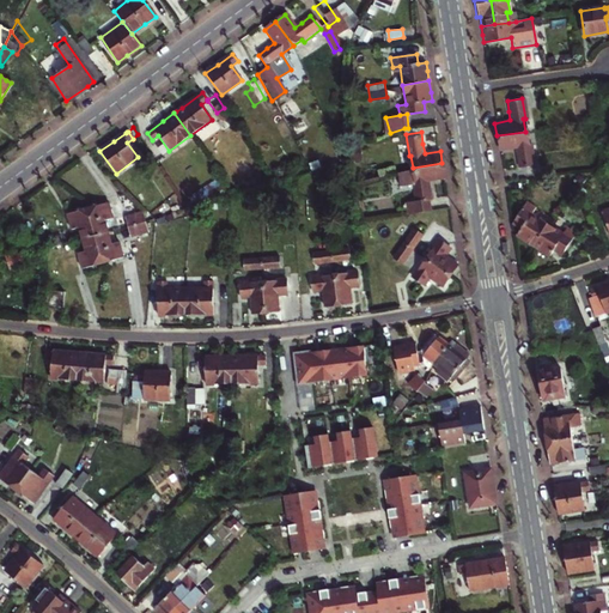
[(497,135),(499,150),(515,147),(516,158),(517,165),(533,164),(529,144),(527,145),(525,132),(497,135)]
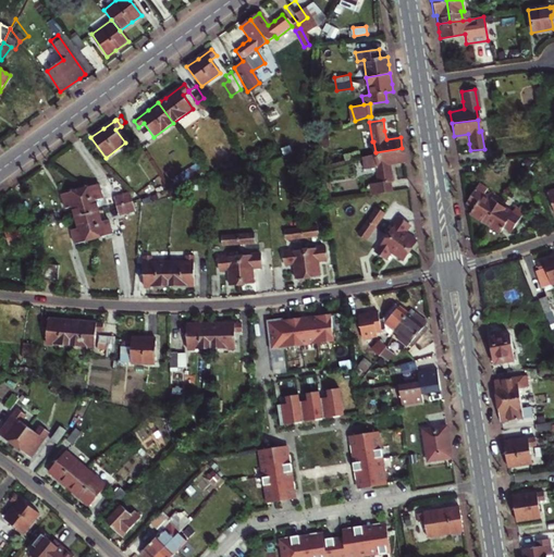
[(133,156),(142,150),(136,140),(127,146),(133,156)]
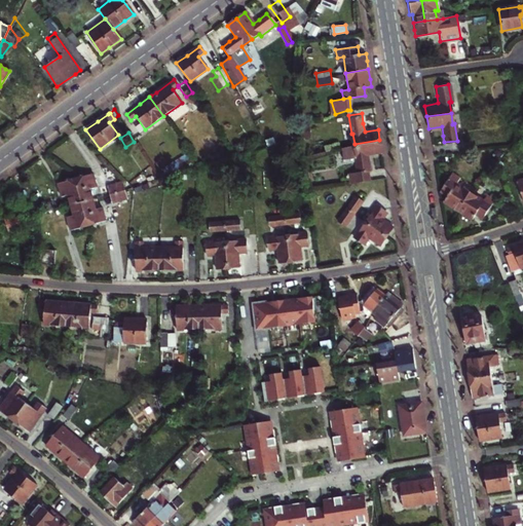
[(348,183),(370,179),(369,171),(370,171),(369,162),(368,154),(381,152),(379,140),(355,144),(341,148),(342,158),(355,156),(357,173),(347,174),(348,183)]
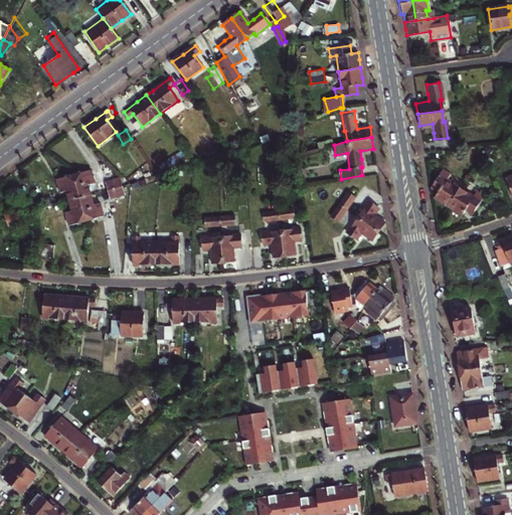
[(318,149),(325,147),(323,141),(316,143),(318,149)]
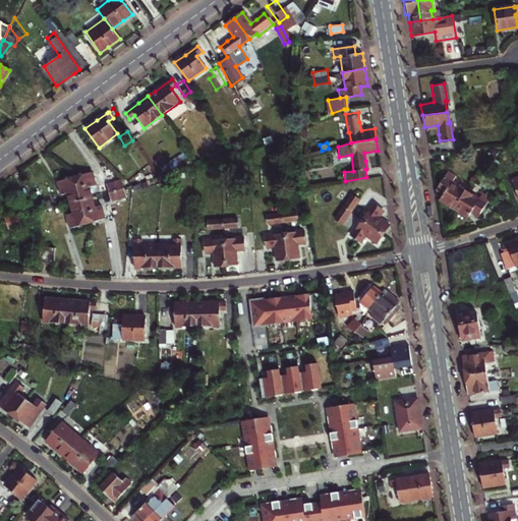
[(452,208),(464,189),(451,180),(454,175),(447,171),(439,183),(435,189),(442,193),(438,199),(452,208)]
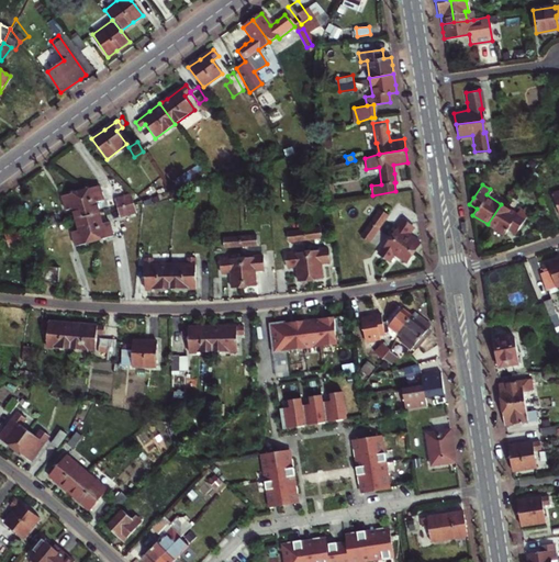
[(99,214),(96,203),(102,202),(100,193),(99,188),(80,192),(87,217),(99,214)]
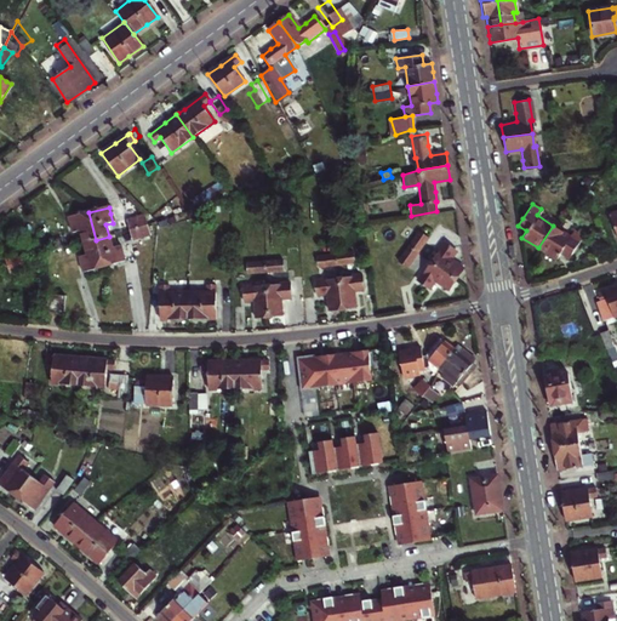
[(70,224),(73,233),(80,232),(84,244),(96,240),(89,212),(69,218),(70,224)]
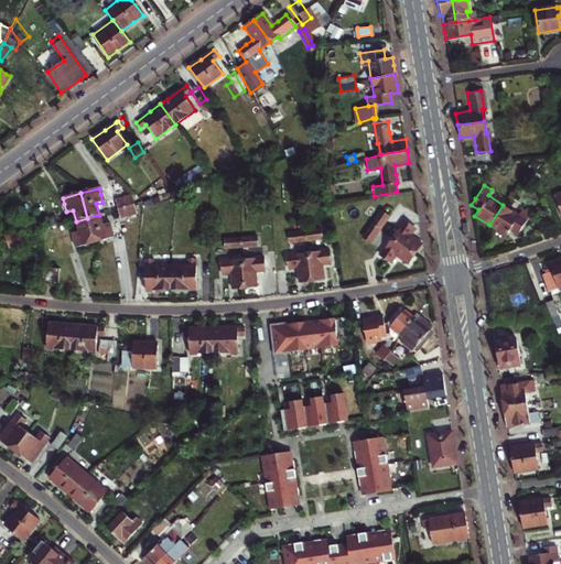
[(133,205),(131,197),(116,201),(118,210),(133,205)]
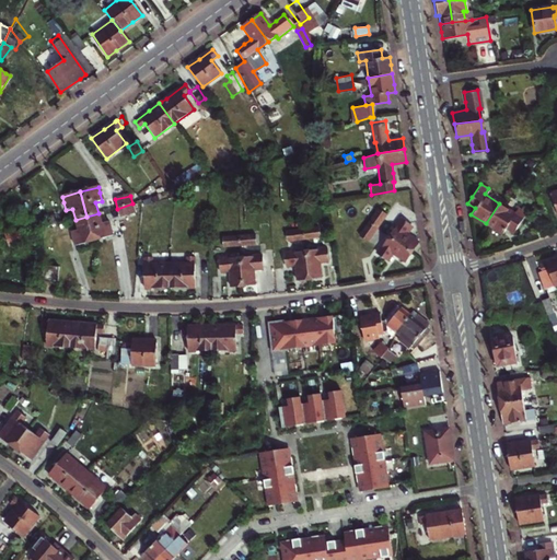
[(119,217),(135,212),(132,203),(117,209),(119,217)]
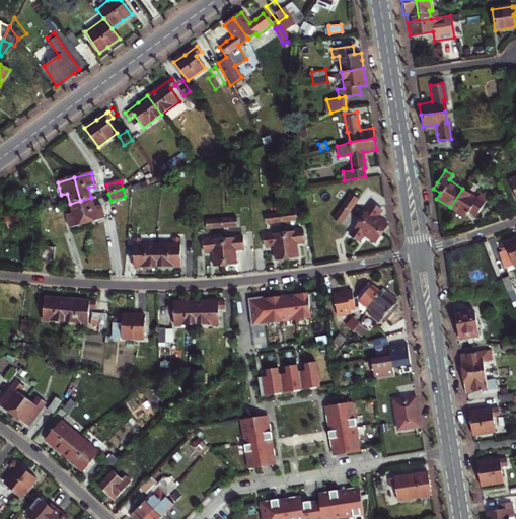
[(350,196),(357,200),(360,202),(365,196),(355,189),(350,196)]
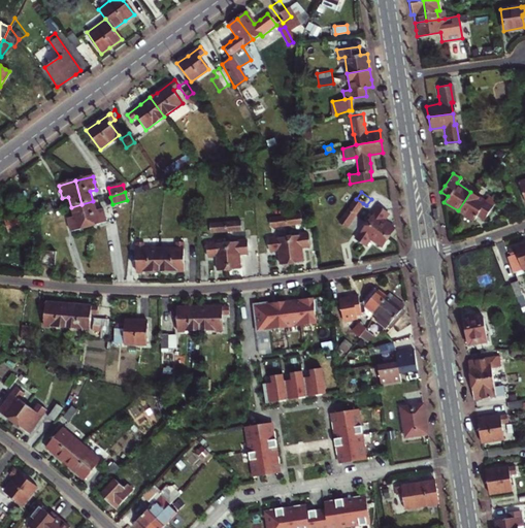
[(487,195),(484,200),(470,192),(458,210),(471,220),(474,215),(482,219),(486,213),(494,200),(487,195)]
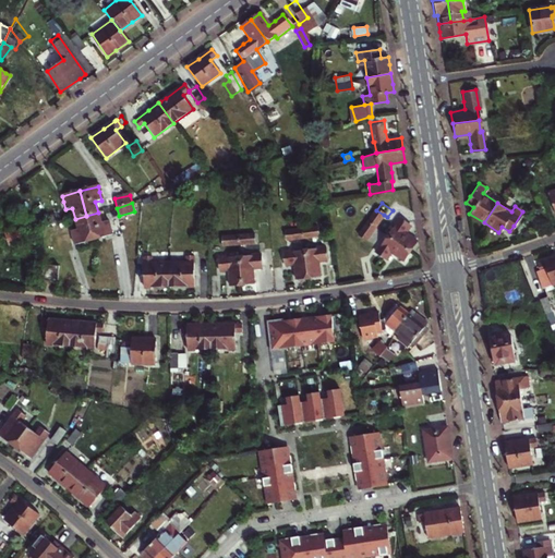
[(376,210),(368,223),(375,229),(384,215),(376,210)]
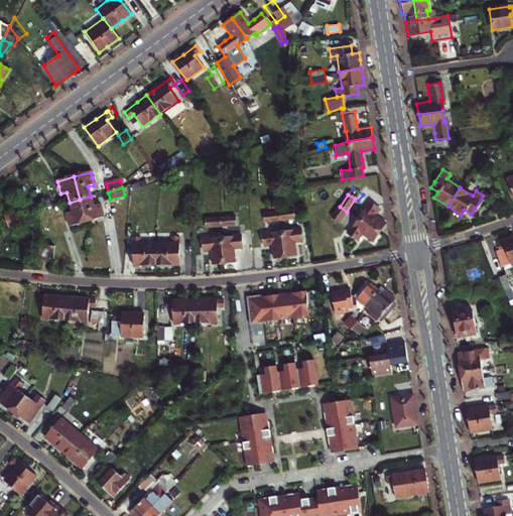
[(91,197),(80,200),(86,221),(96,219),(103,217),(99,205),(93,206),(91,197)]
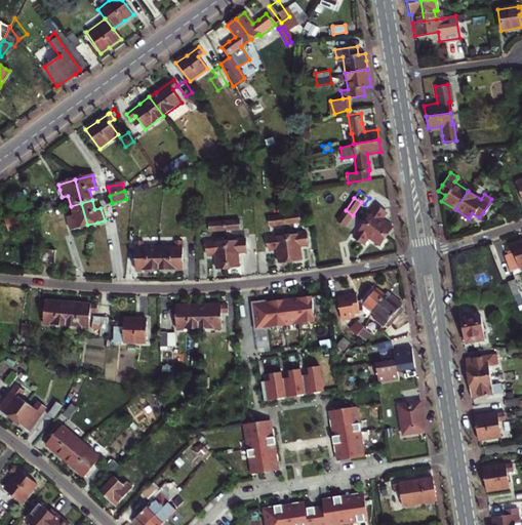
[(39,207),(41,214),(54,211),(51,203),(39,207)]
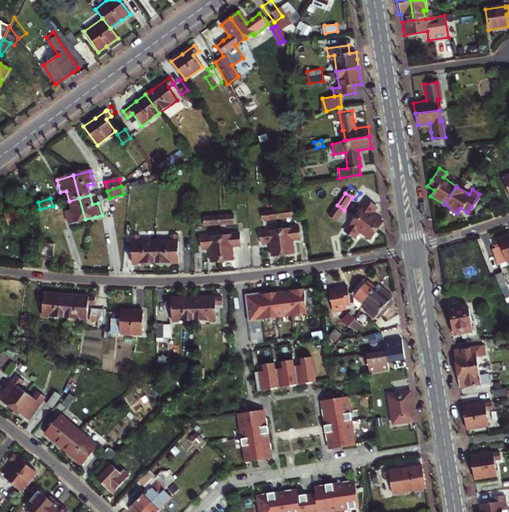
[(85,219),(79,198),(69,201),(72,210),(66,212),(69,224),(75,223),(85,219)]
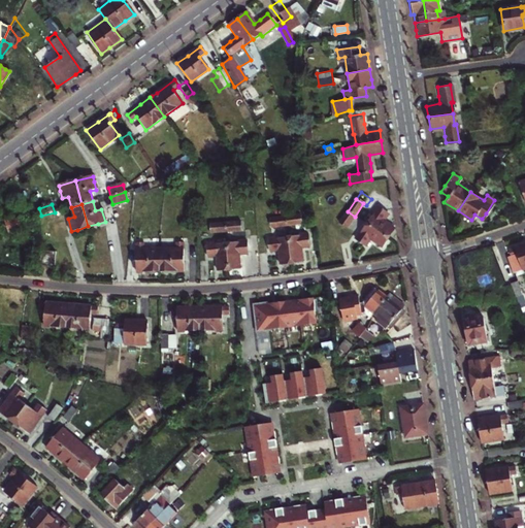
[(19,222),(24,220),(20,206),(12,208),(15,216),(3,220),(5,227),(19,223),(19,222)]
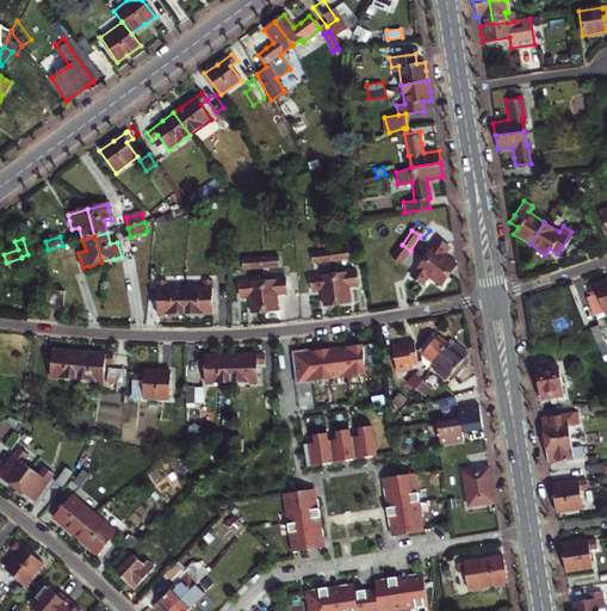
[(448,247),(435,239),(431,247),(432,248),(425,260),(447,275),(456,264),(451,260),(443,254),(448,247)]
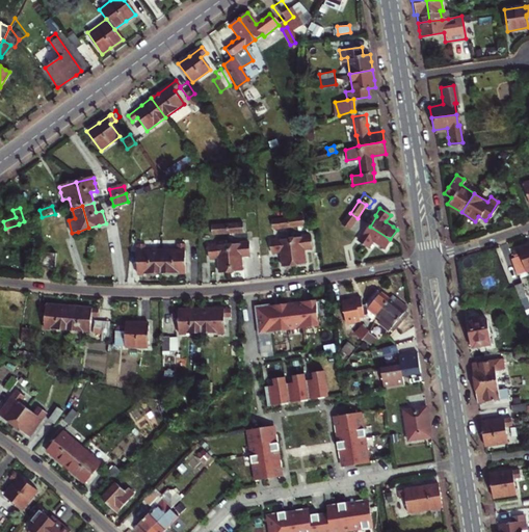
[(337,211),(329,212),(333,225),(339,224),(337,211)]
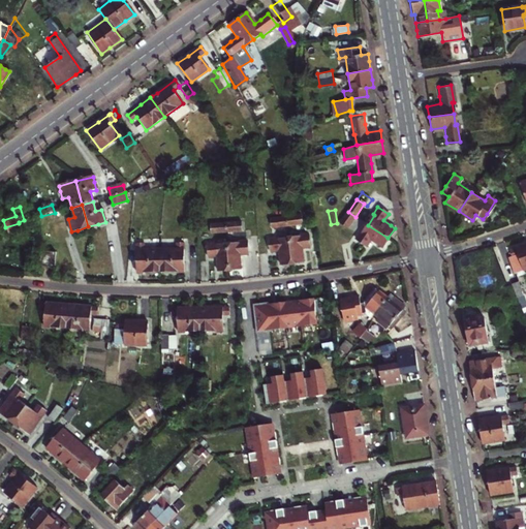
[(356,217),(348,212),(347,213),(339,224),(347,229),(356,217)]
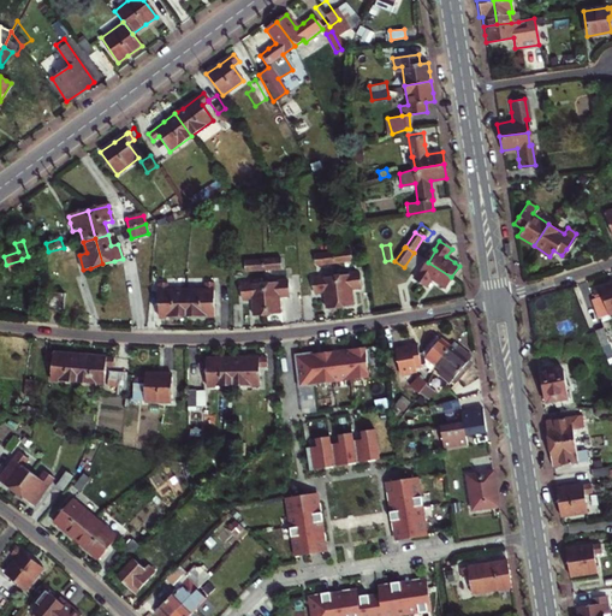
[(350,250),(333,252),(334,262),(351,260),(350,250)]
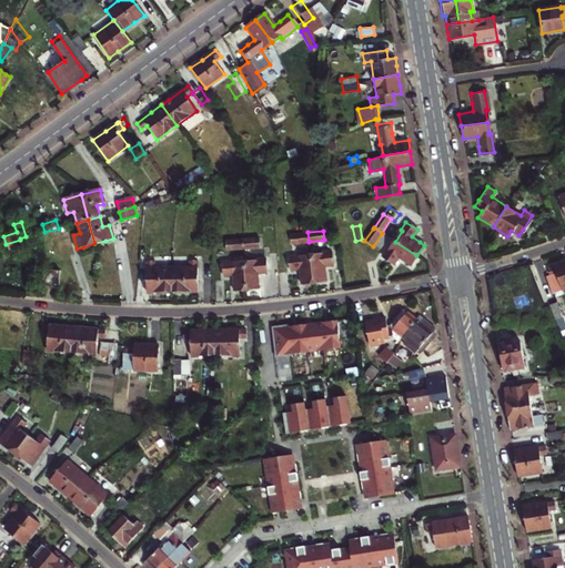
[(290,234),(291,244),(309,242),(308,232),(290,234)]
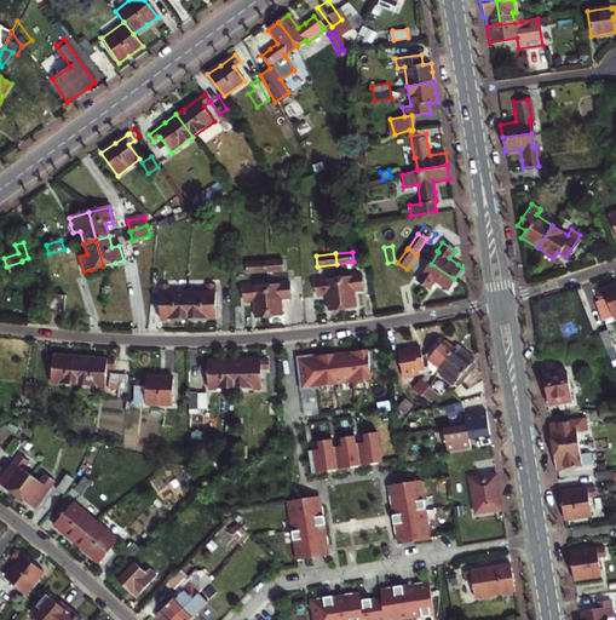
[(282,271),(281,260),(263,262),(263,273),(282,271)]
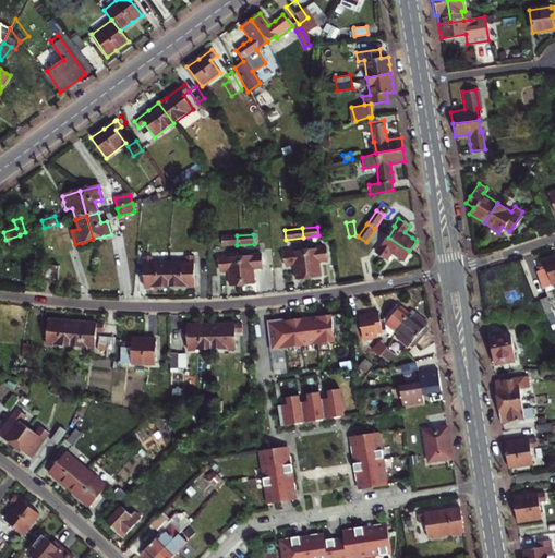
[(8,247),(23,243),(20,235),(5,240),(8,247)]
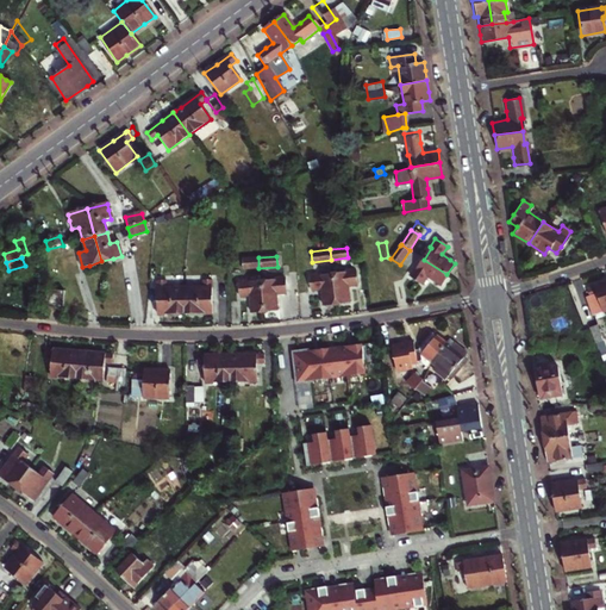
[(26,277),(37,275),(36,257),(25,259),(26,277)]
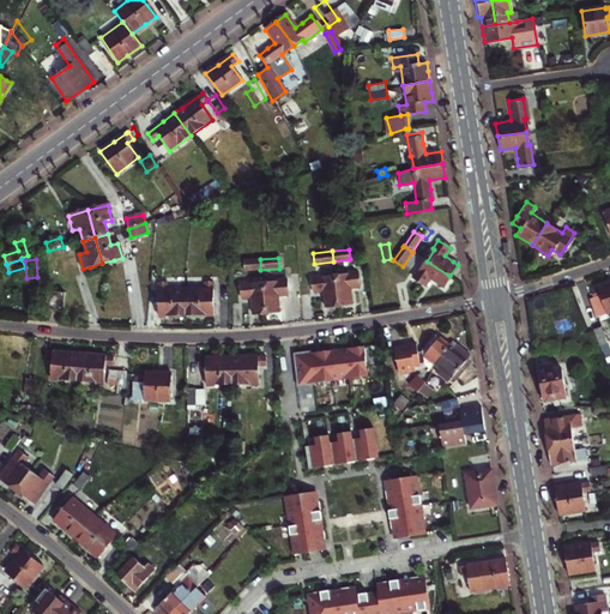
[(260,270),(260,259),(242,262),(243,271),(260,270)]
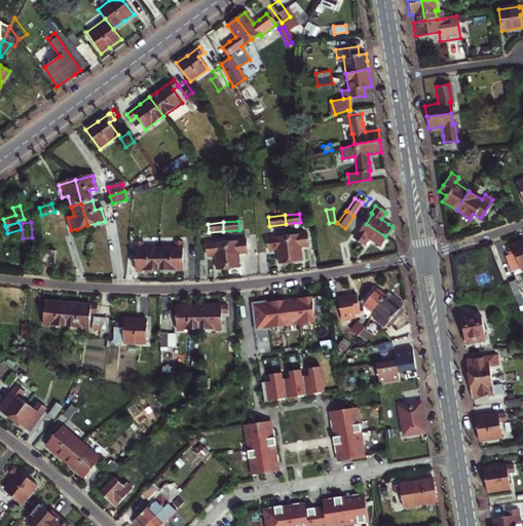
[(366,224),(360,232),(358,231),(353,238),(364,245),(369,238),(376,243),(379,246),(385,236),(366,224)]
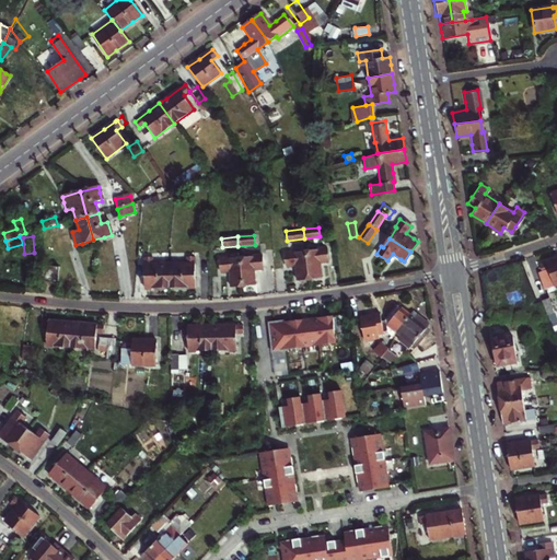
[(182,257),(186,257),(190,257),(190,253),(195,253),(195,242),(182,242),(182,257)]
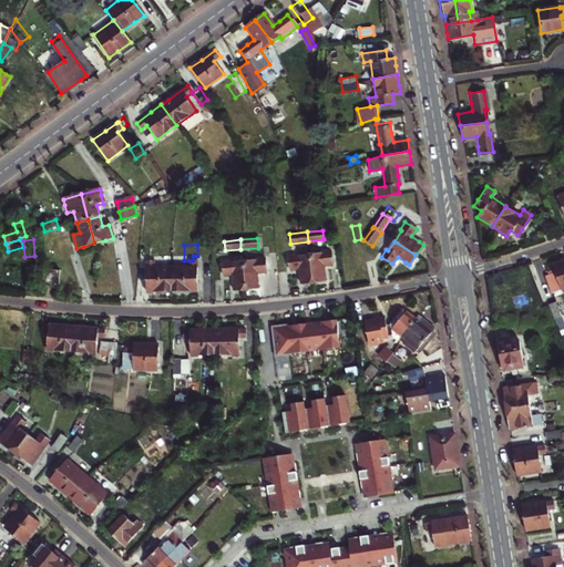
[(319,254),(309,255),(313,281),(319,280),(325,279),(322,266),(331,264),(329,250),(319,251),(319,254)]
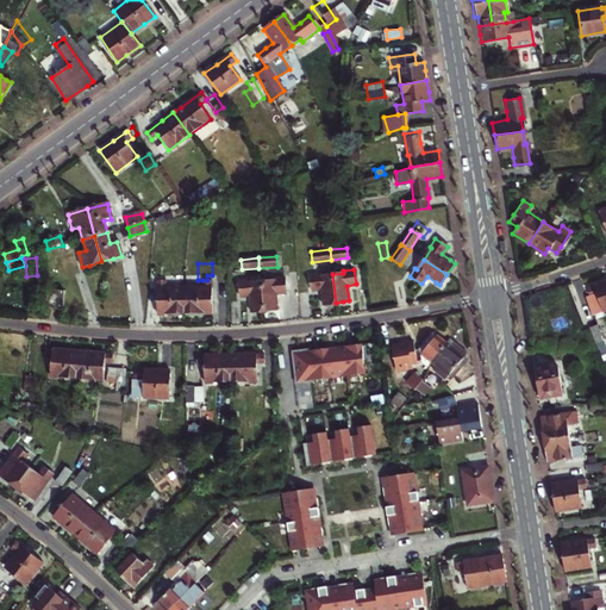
[(310,275),(311,291),(320,290),(323,304),(329,304),(336,303),(332,274),(319,277),(319,274),(310,275)]
